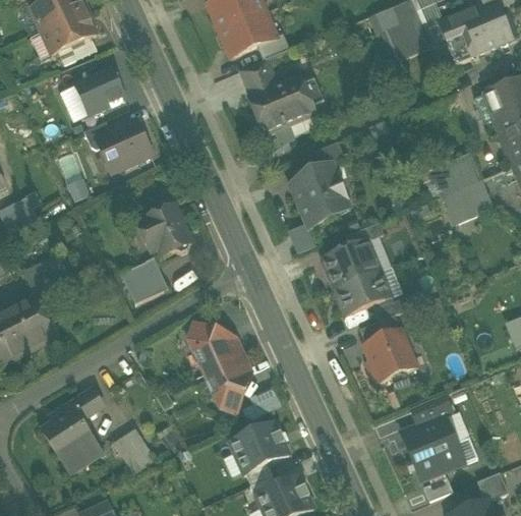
[(32,9),(42,34),(87,13),(80,0),(52,0),(50,1),(37,6),(32,9)]
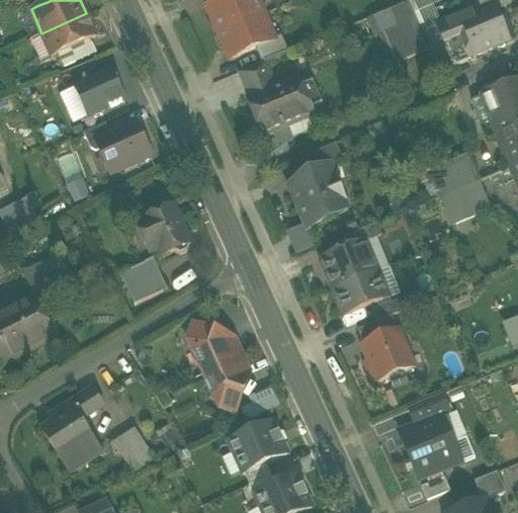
[(80,0),(86,13),(89,11),(83,0),(80,0)]
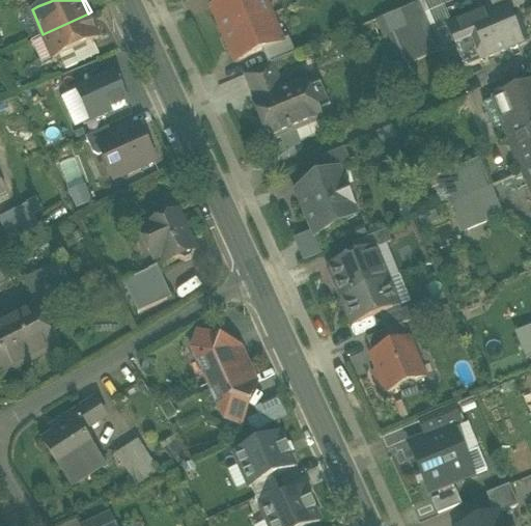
[(220,18),(226,31),(269,12),(262,0),(224,0),(217,3),(215,8),(218,17),(220,18)]
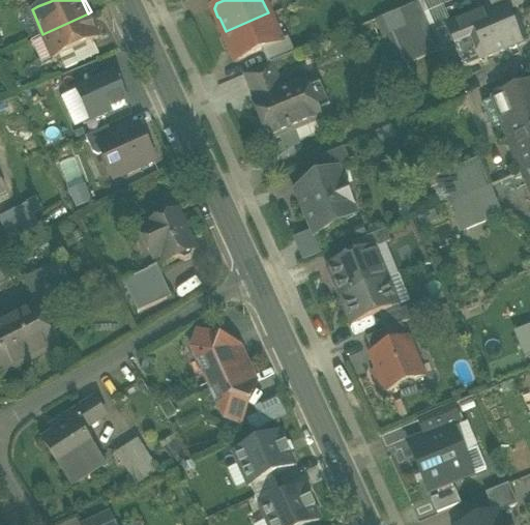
[(398,8),(405,24),(408,33),(418,57),(439,48),(418,0),(416,0),(398,8)]
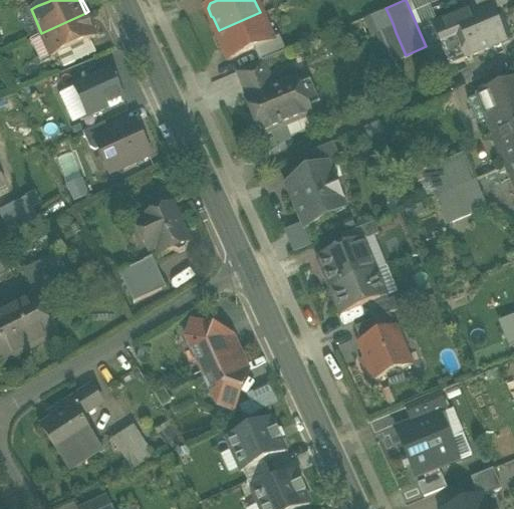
[(436,22),(428,0),(406,0),(426,46),(427,48),(441,42),(434,23),(436,22)]
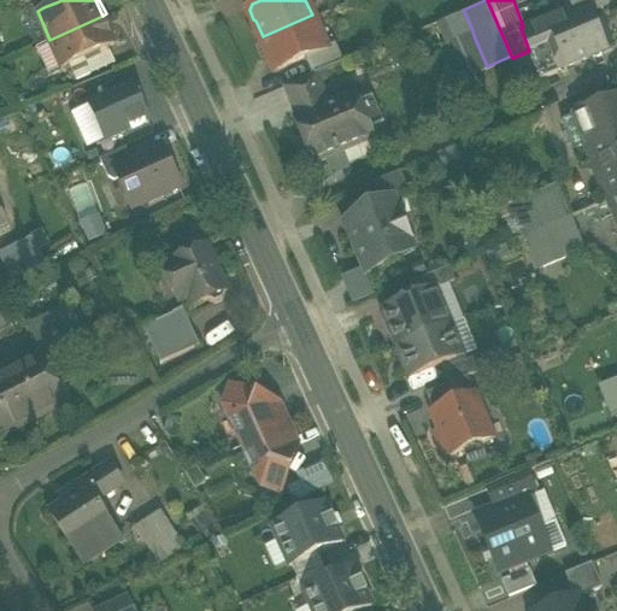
[(570,0),(573,5),(575,12),(591,6),(592,7),(607,1),(607,0),(570,0)]
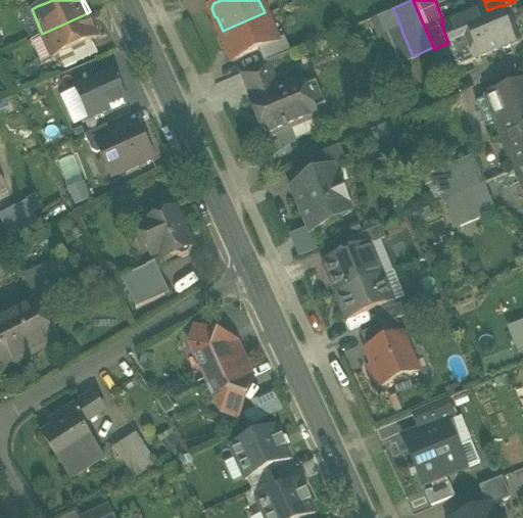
[(448,43),(458,63),(478,54),(500,45),(519,37),(510,14),(506,16),(502,6),(501,5),(487,10),(485,4),(443,22),(441,24),(448,43)]
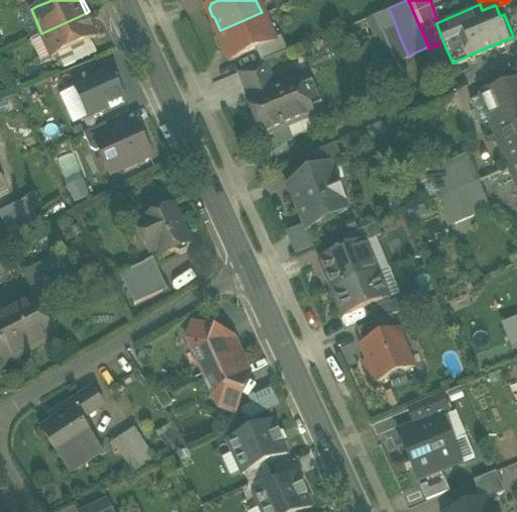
[(395,23),(388,8),(370,15),(376,31),(380,30),(395,23)]
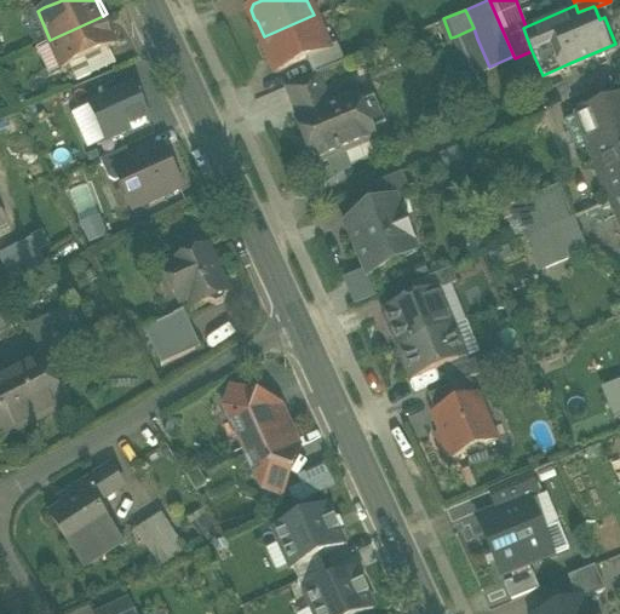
[(36,46),(50,40),(38,11),(23,17),(36,46)]
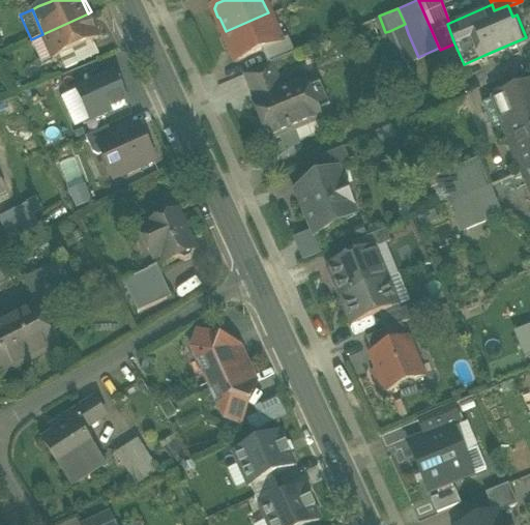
[(97,25),(91,11),(88,13),(94,26),(97,25)]
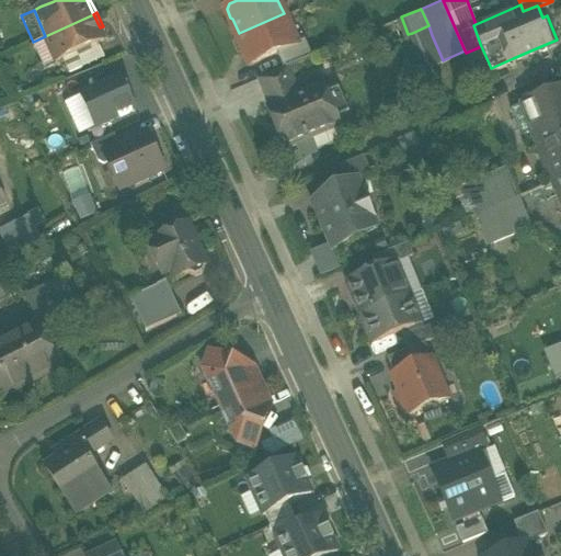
[(295,41),(284,13),(239,33),(244,46),(243,49),(247,57),(252,60),(277,49),(295,42),(295,41)]
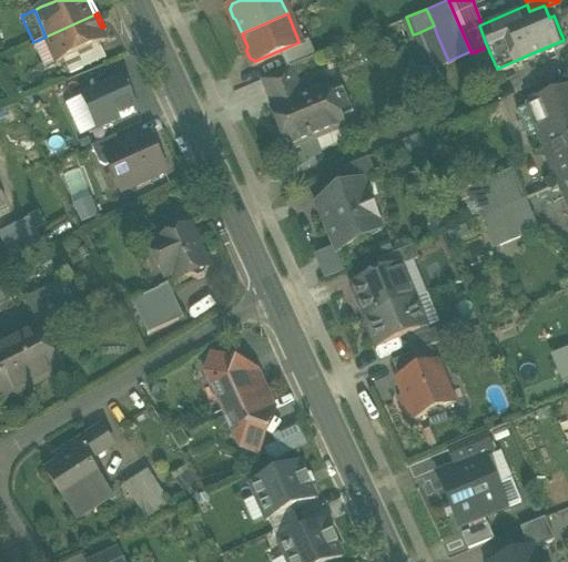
[(101,28),(94,14),(46,37),(57,60),(63,58),(77,51),(99,41),(105,39),(101,28)]
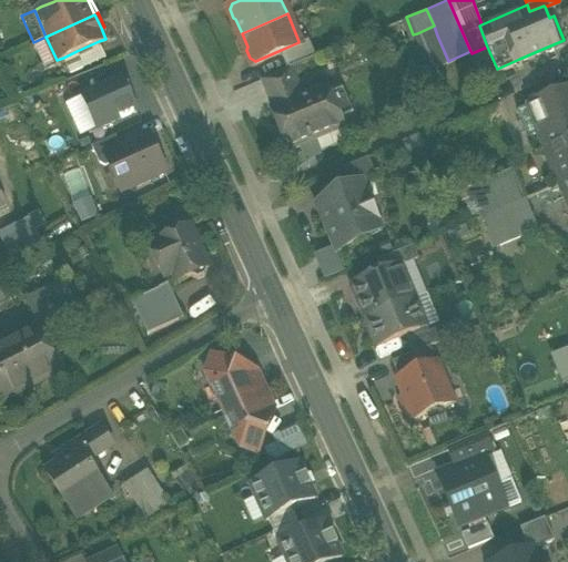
[(422,43),(437,36),(434,26),(417,33),(422,43)]
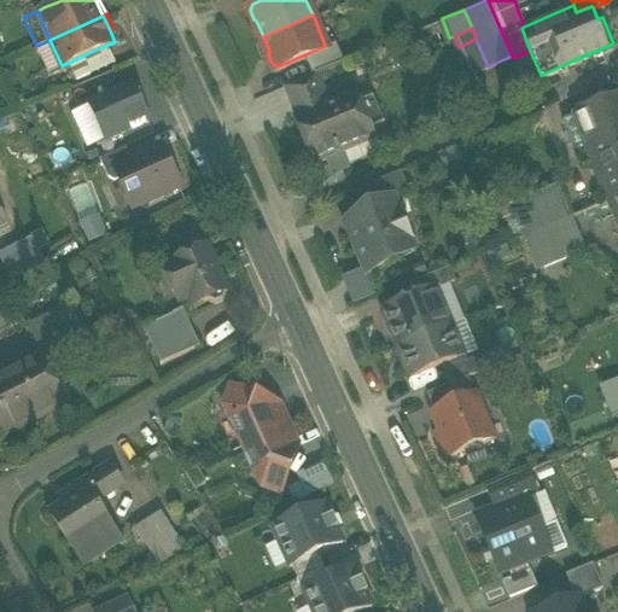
[(468,74),(488,66),(476,39),(459,47),(468,74)]
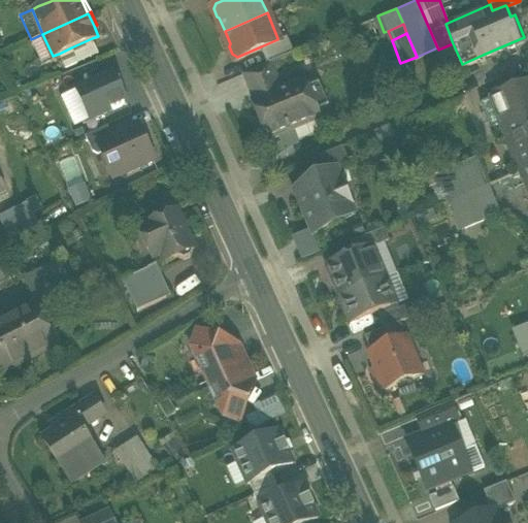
[(42,34),(31,39),(41,62),(53,56),(42,34)]
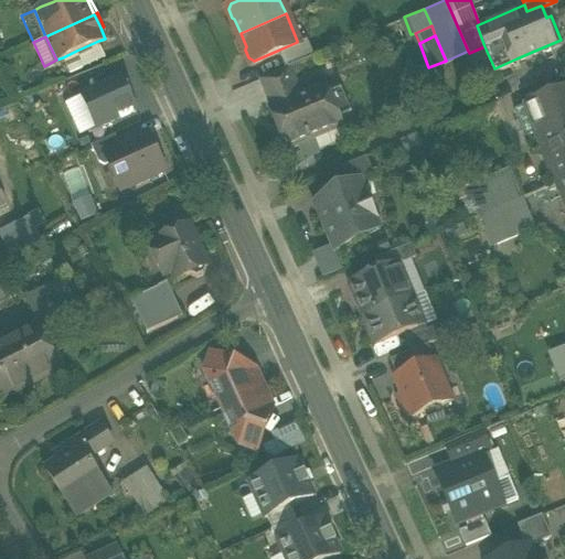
[(279,50),(286,66),(289,65),(315,55),(307,36),(297,41),(297,42),(279,50)]
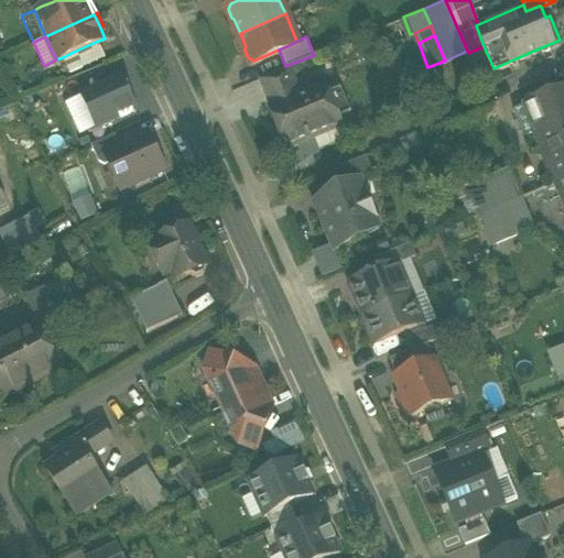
[(76,51),(83,65),(105,55),(98,41),(76,51)]
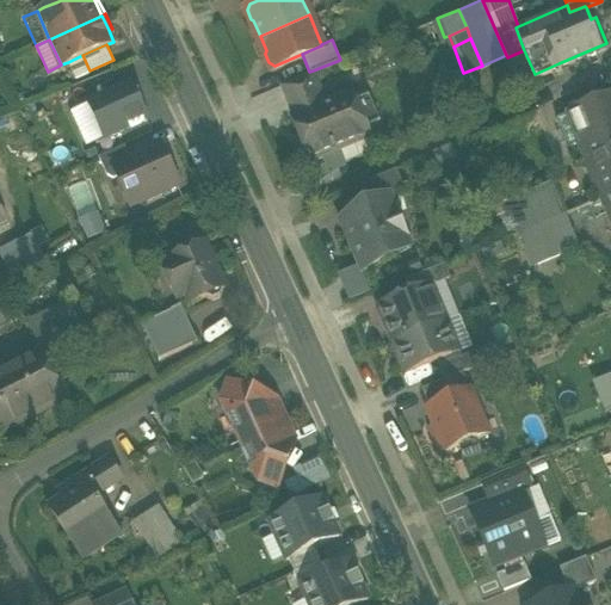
[(68,62),(75,78),(90,71),(82,55),(68,62)]
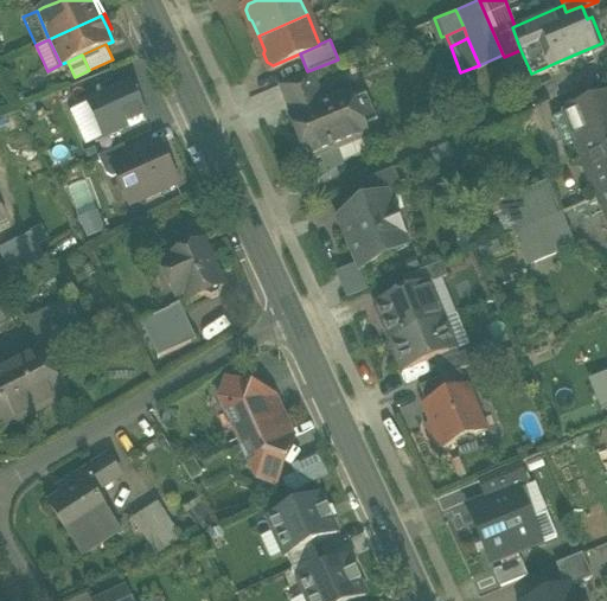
[(324,100),(311,70),(307,71),(280,82),(293,113),(324,100)]
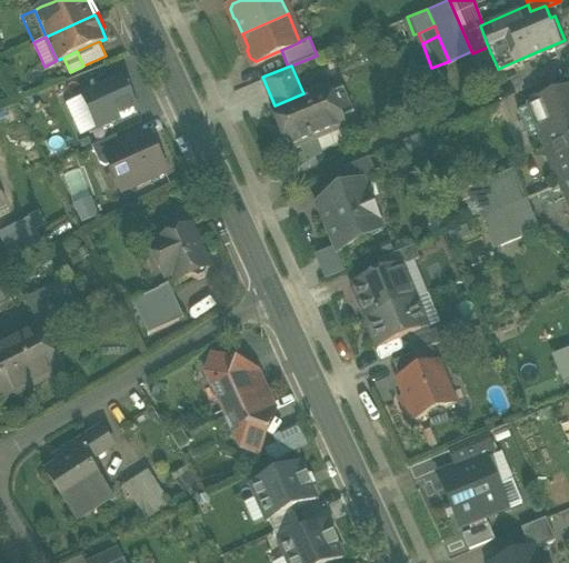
[(122,76),(81,94),(97,128),(138,109),(122,76)]
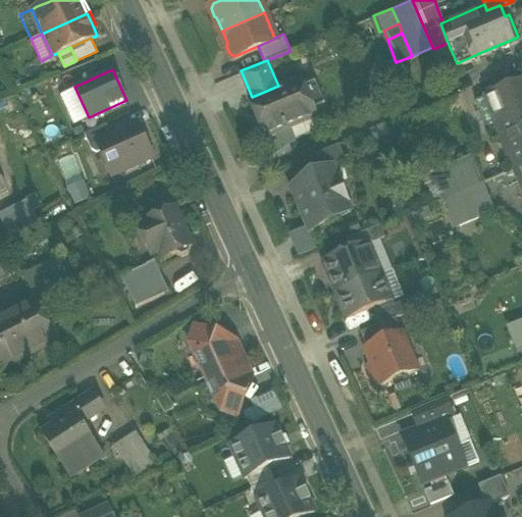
[(248,99),(264,136),(279,130),(288,140),(295,137),(319,126),(314,115),(317,114),(301,76),(278,86),(252,97),(248,99)]
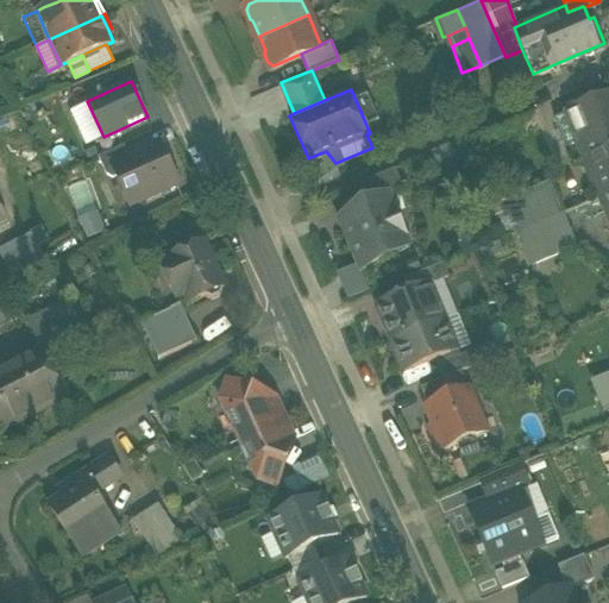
[(576,139),(583,137),(582,136),(608,124),(608,89),(564,108),(564,111),(566,111),(577,137),(575,137),(576,139)]
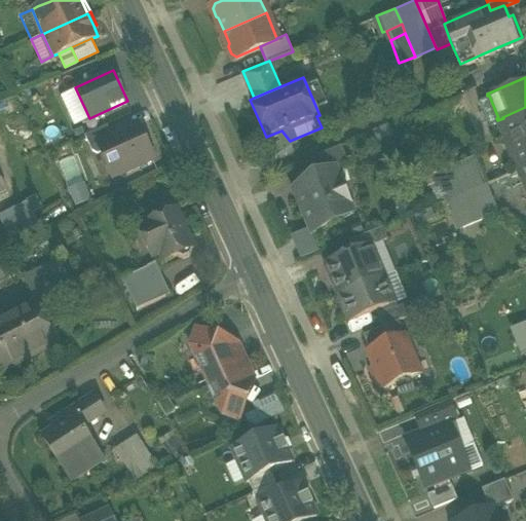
[(89,118),(75,87),(61,94),(75,124),(89,118)]
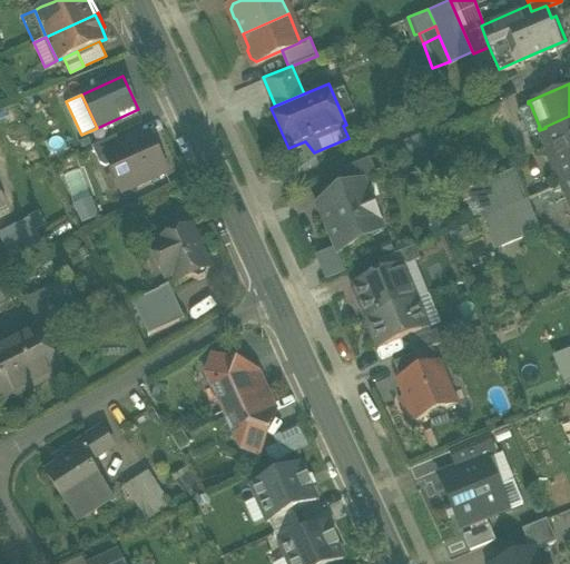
[(528,104),(528,101),(520,105),(532,134),(539,130),(538,128),(540,128),(530,104),(528,104)]
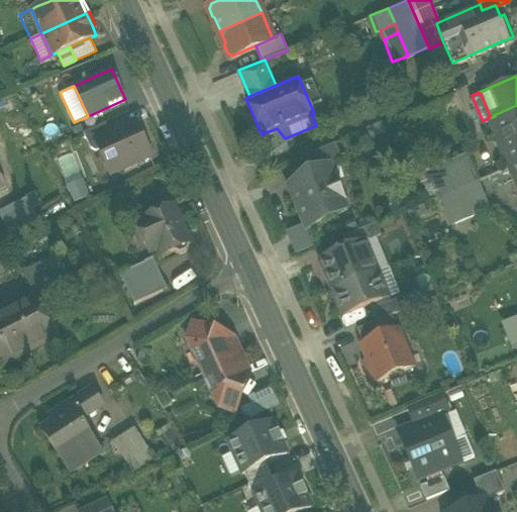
[(516,105),(494,115),(495,116),(509,151),(504,154),(509,165),(516,161),(516,105)]
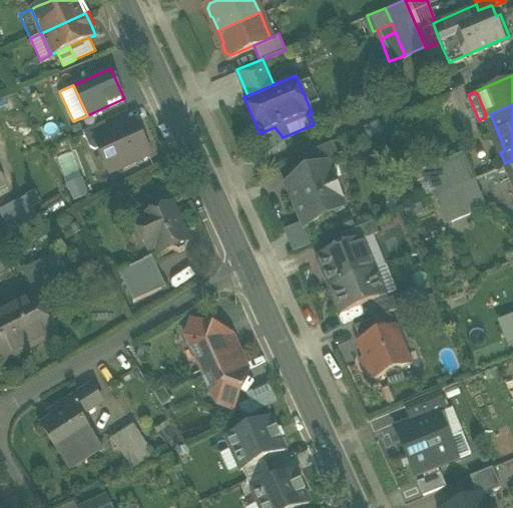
[(491,115),(485,117),(500,152),(505,150),(491,115)]
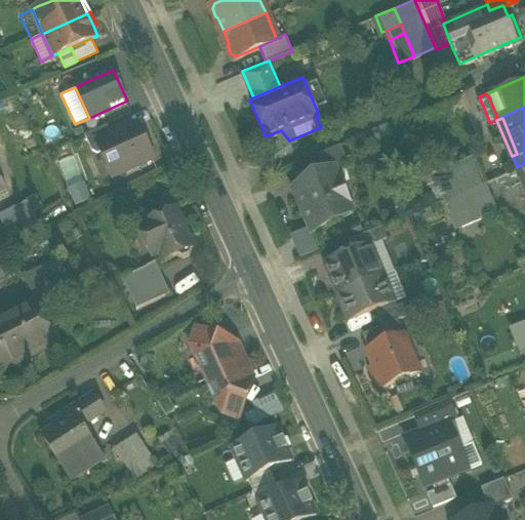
[(90,145),(97,142),(113,134),(108,123),(85,133),(90,145)]
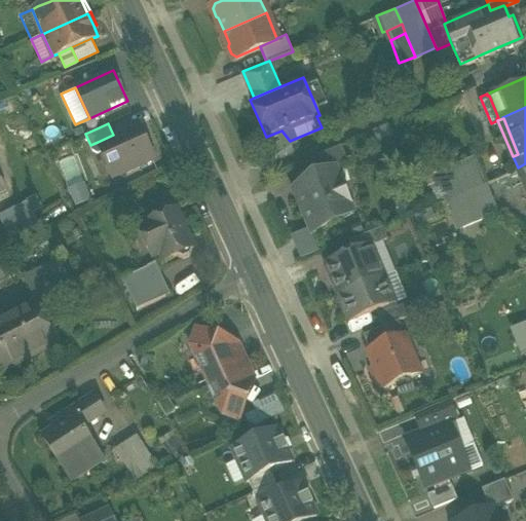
[(138,123),(113,135),(98,142),(113,176),(153,157),(138,123)]
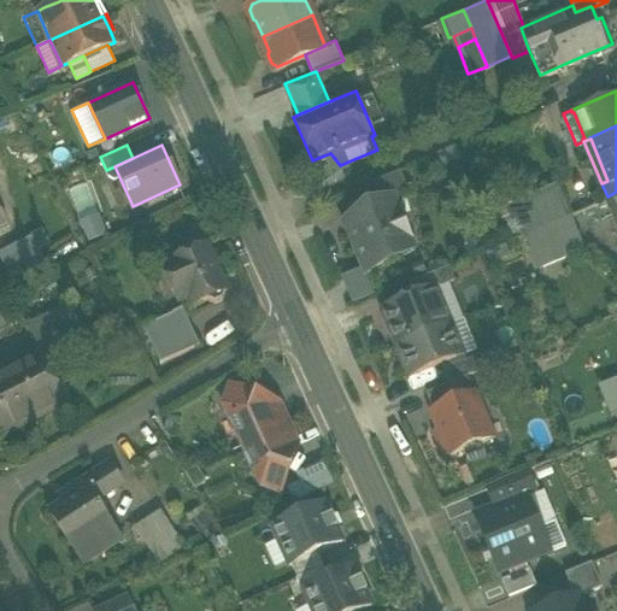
[(439,152),(442,162),(459,154),(456,145),(439,152)]
